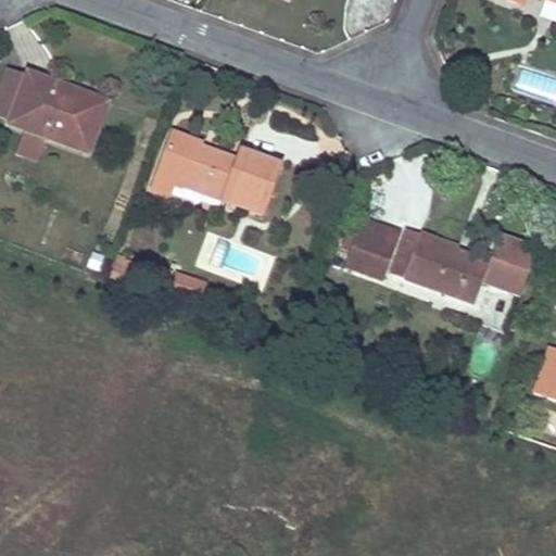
[(0,116),(11,122),(26,78),(9,72),(0,93),(0,116)]
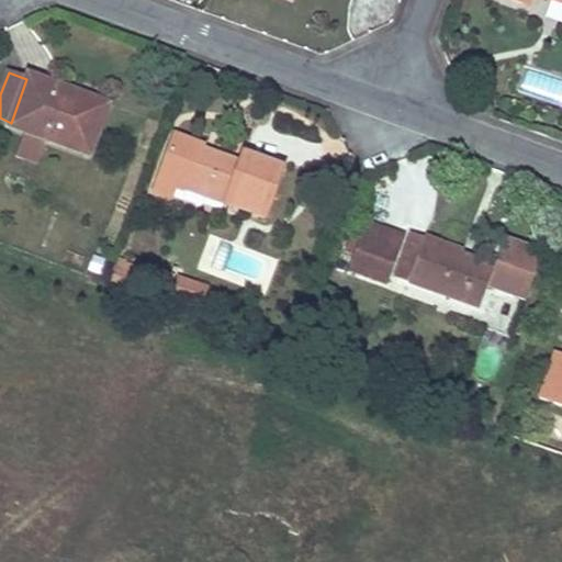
[(90,157),(109,105),(54,85),(53,90),(47,89),(49,83),(27,76),(26,79),(11,123),(9,126),(90,157)]
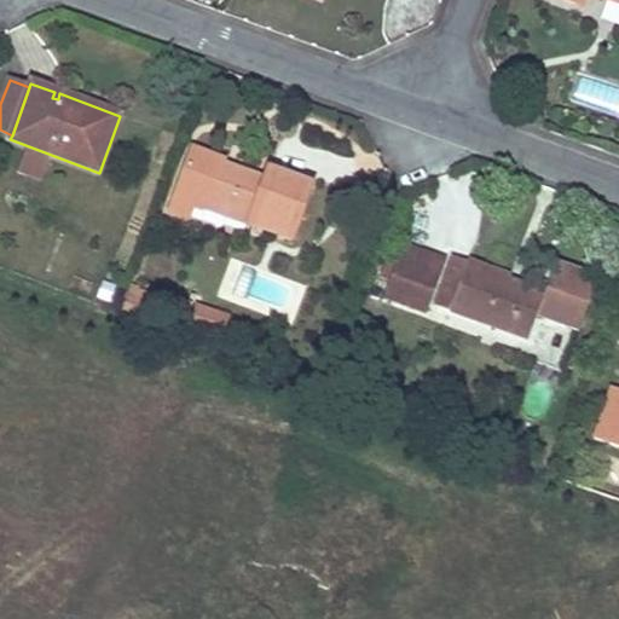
[(290,239),(311,185),(267,171),(265,181),(262,186),(253,183),(255,178),(223,166),(224,161),(192,149),(169,212),(187,218),(192,206),(290,239)]
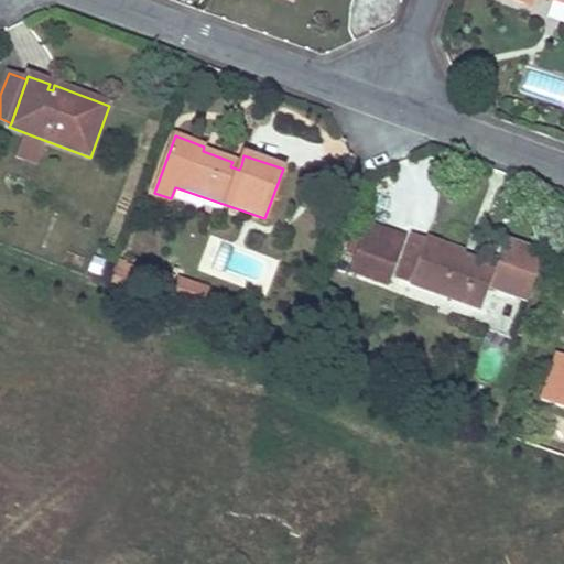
[(396,267),(407,238),(367,224),(357,252),(396,267)]
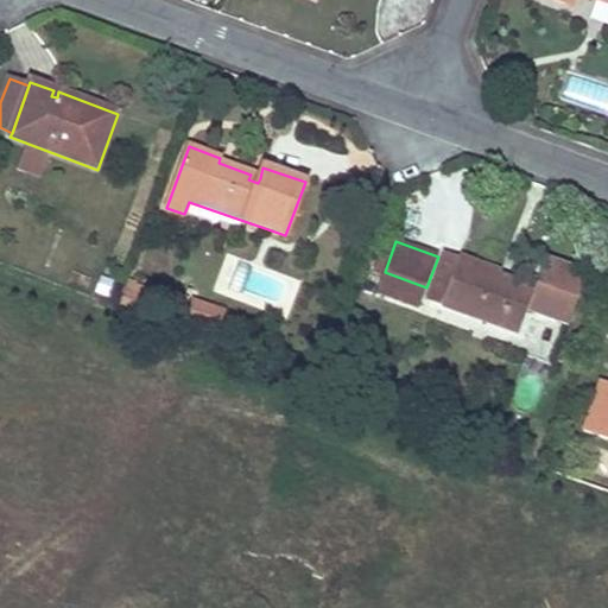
[(519,334),(534,291),(499,278),(501,273),(445,253),(428,301),(519,334)]
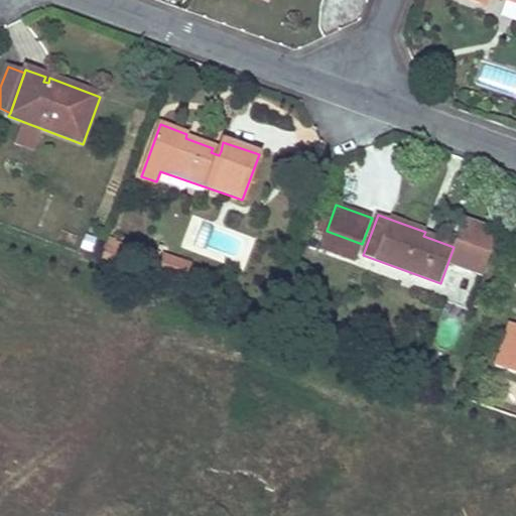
[(356,261),(362,244),(327,231),(320,248),(356,261)]
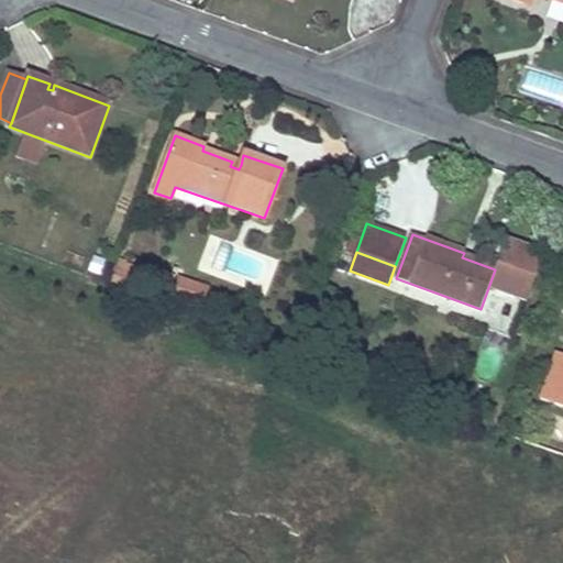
[(99,275),(105,260),(95,256),(89,272),(99,275)]
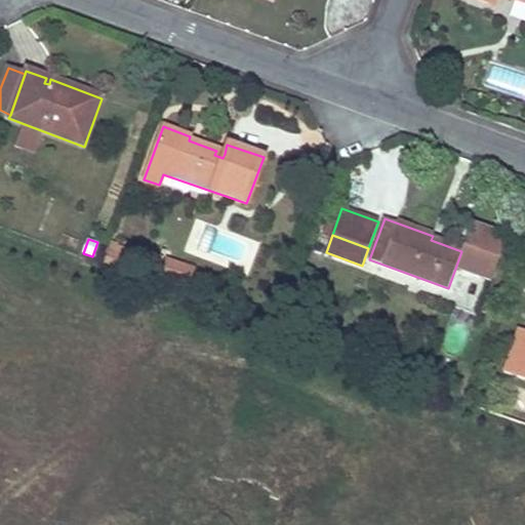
[(125,271),(128,259),(109,252),(105,263),(125,271)]
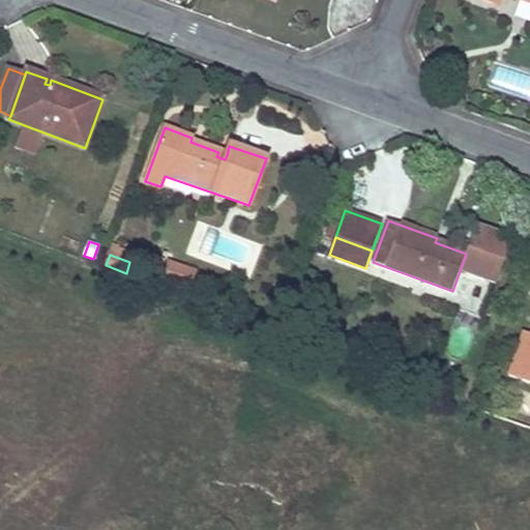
[(154,280),(160,262),(137,255),(130,272),(154,280)]
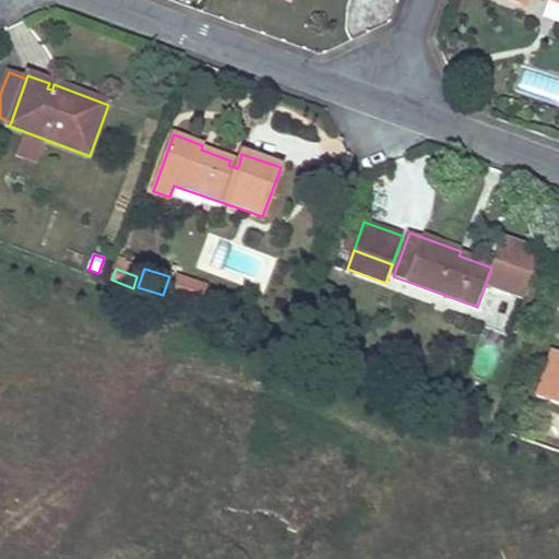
[(190,299),(195,284),(178,278),(173,294),(190,299)]
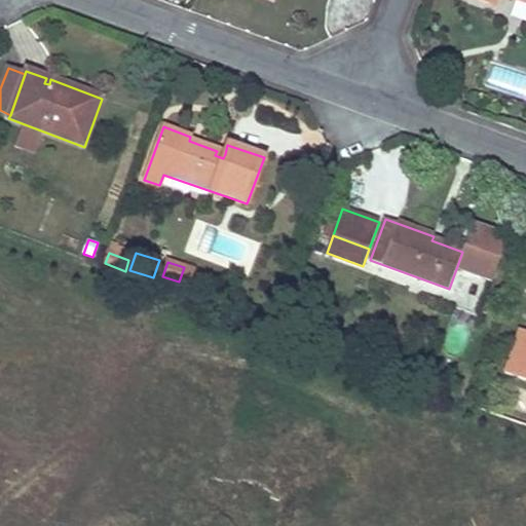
[(187,285),(192,270),(184,267),(179,282),(187,285)]
